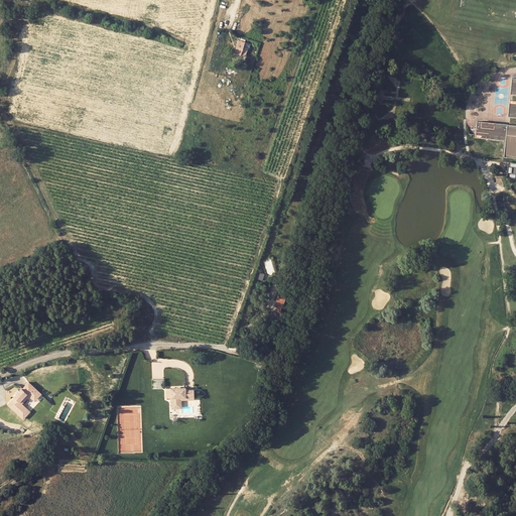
[(245,43),(239,41),(235,53),(241,55),(245,43)]
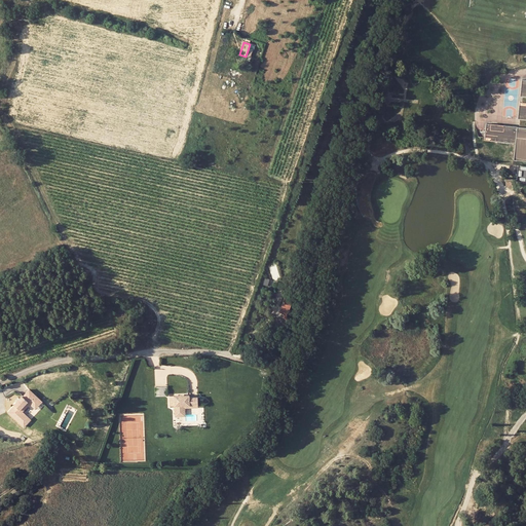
[(525,127),(488,123),(486,140),(517,143),(515,160),(525,160),(525,79),(524,80),(522,96),(525,96),(525,102),(521,102),(520,118),(525,118),(525,127)]
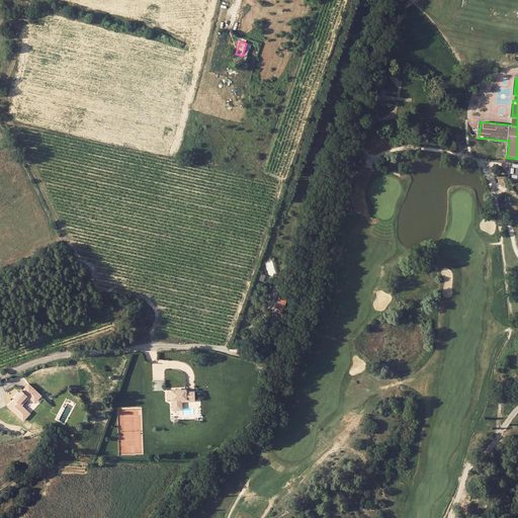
[(517,163),(509,163),(508,178),(517,179),(517,163)]
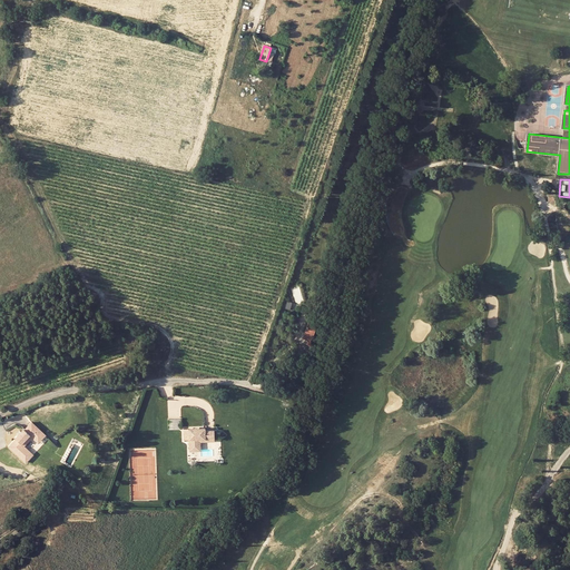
[(306,333),(313,335),(316,326),(308,323),(305,331),(307,332),(306,333)]
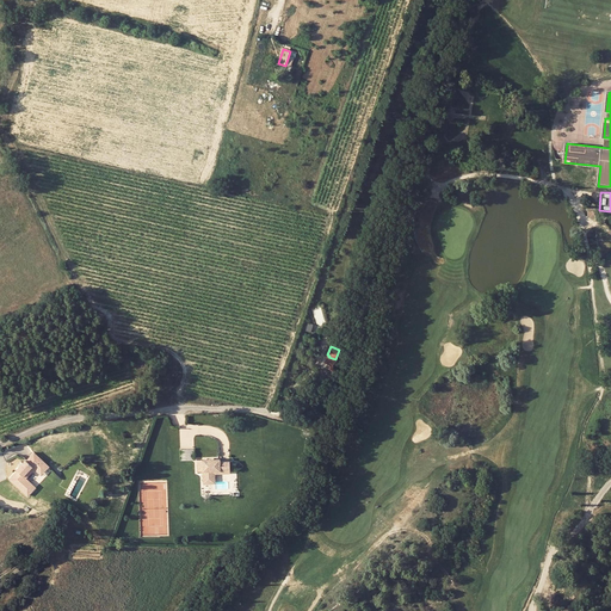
[(328,376),(326,374),(331,370),(327,366),(323,370),(325,371),(320,376),(323,381),(328,376)]
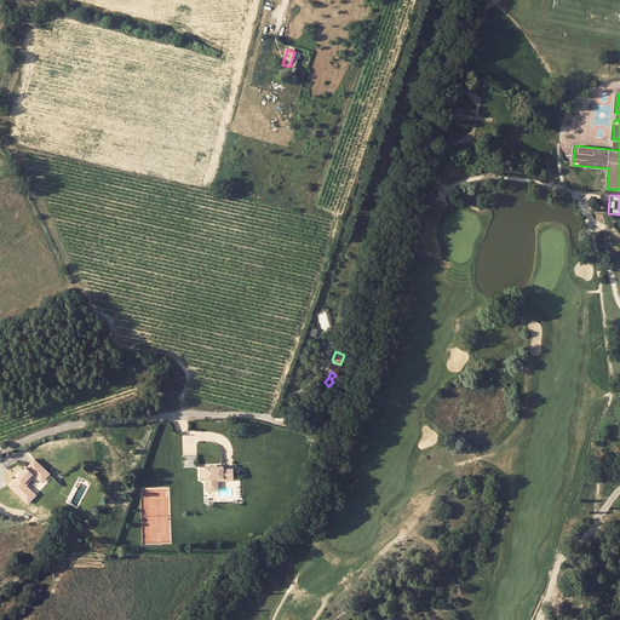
[(196,464),(196,454),(184,455),(185,465),(196,464)]
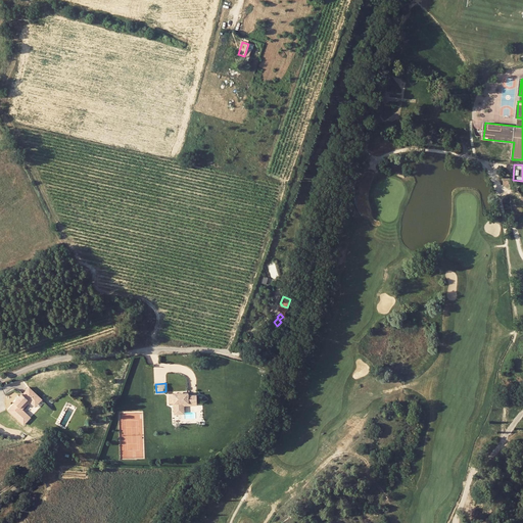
[(30,395),(33,398),(39,393),(31,384),(24,391),(22,390),(20,393),(19,392),(16,395),(16,396),(14,398),(14,399),(8,406),(22,422),(29,416),(18,407),(20,405),(19,405),(28,396),(29,397),(30,395)]
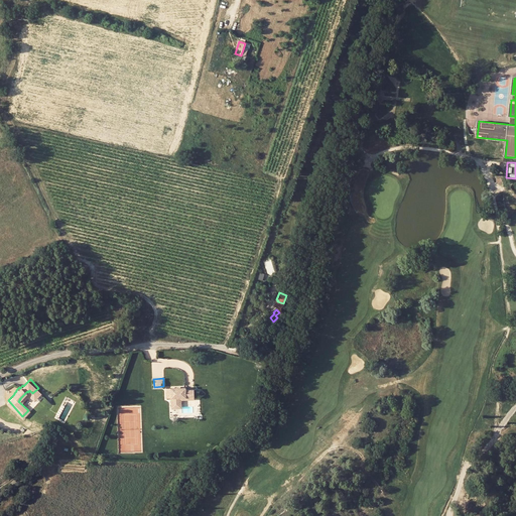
[(195,397),(194,389),(185,390),(185,387),(180,387),(180,390),(176,390),(176,388),(166,388),(166,398),(171,397),(171,403),(178,403),(178,397),(195,397)]
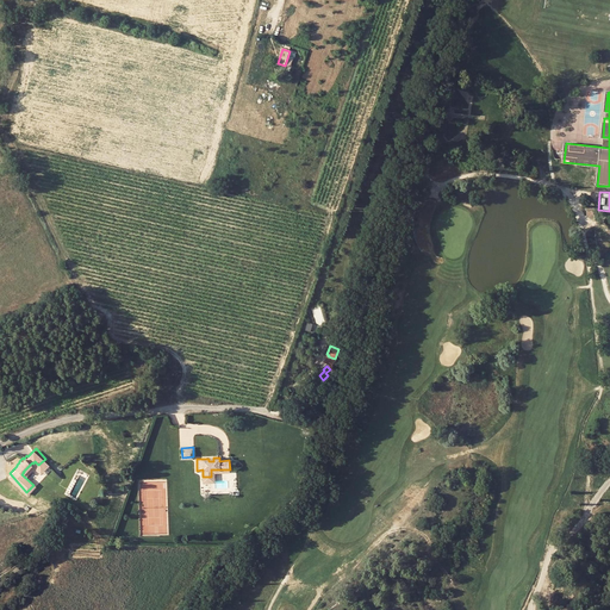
[(49,464),(45,459),(38,465),(35,461),(33,464),(41,472),(49,464)]
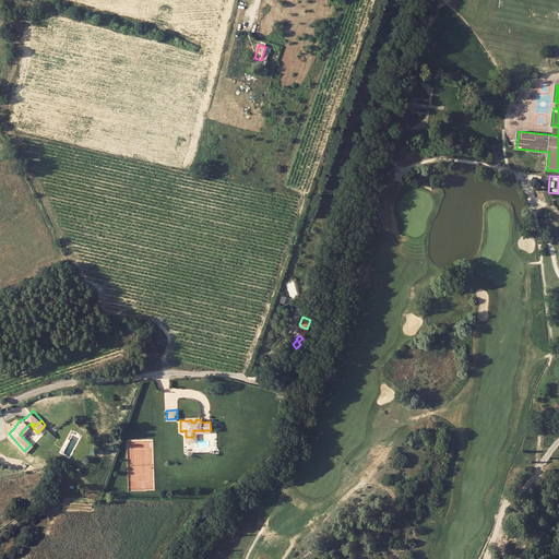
[(211,432),(211,430),(193,430),(193,437),(186,437),(186,442),(197,442),(197,433),(211,432)]
